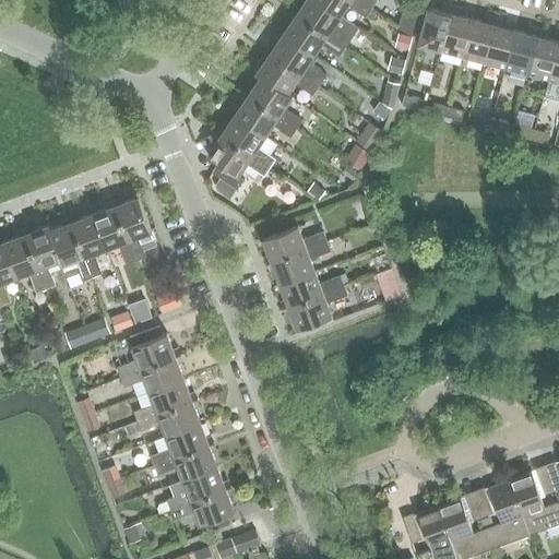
[(357,28),(340,15),(316,0),(305,0),(296,14),(344,48),(357,28)]
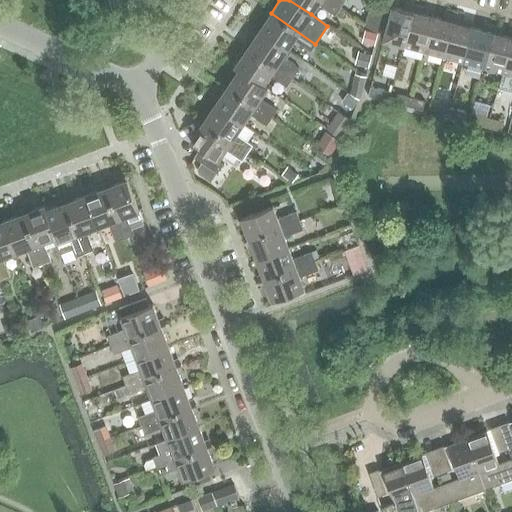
[(340,8),(328,0),(289,0),(311,14),(317,5),(334,16),(340,8)]
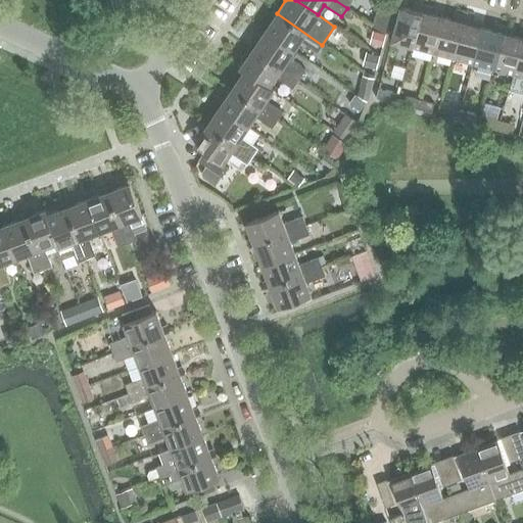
[(390,42),(412,47),(423,5),(413,3),(411,9),(399,6),(390,42)]
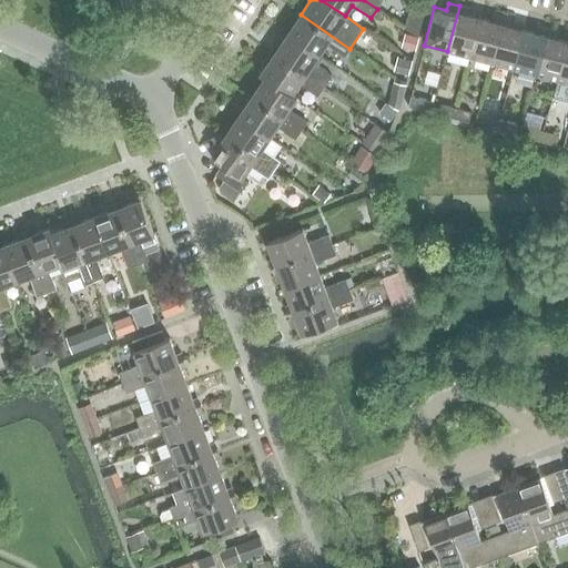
[(447,51),(468,58),(479,19),(467,16),(469,9),(459,6),(447,51)]
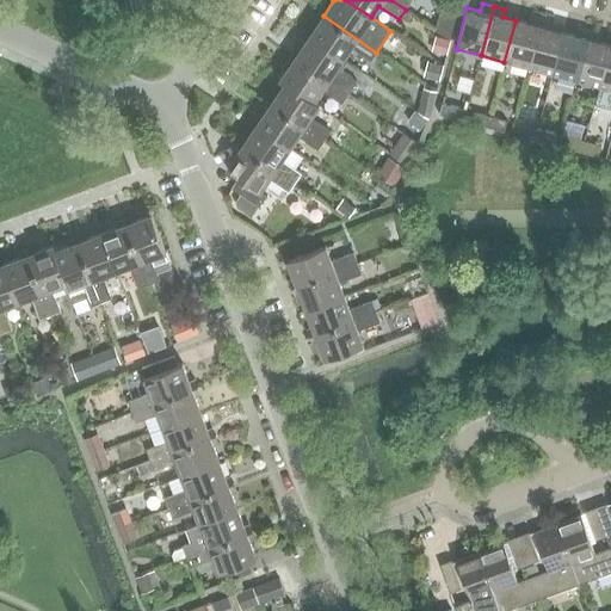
[(450,35),(456,12),(444,8),(437,32),(450,35)]
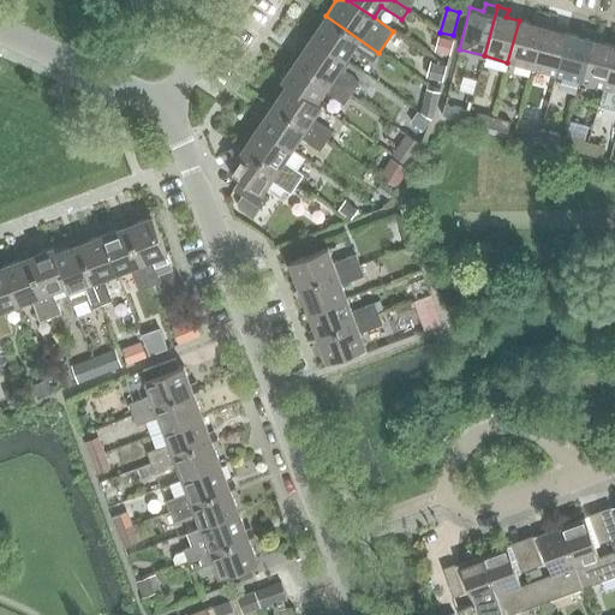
[(378,53),(326,16),(310,37),(345,60),(352,49),(372,63),(378,53)]
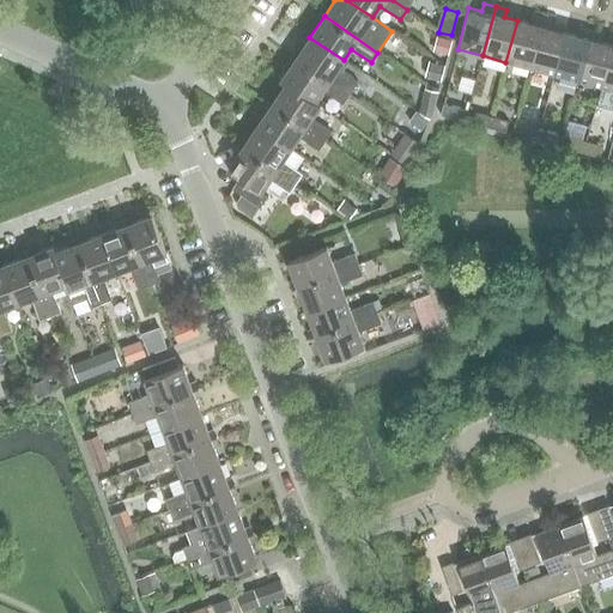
[(505,62),(529,68),(542,19),(532,16),(529,24),(517,20),(505,62)]
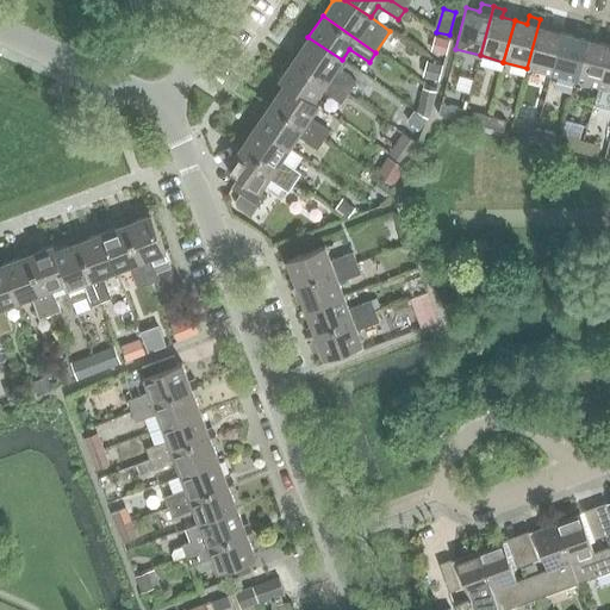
[(527,68),(551,74),(561,32),(549,30),(551,22),(540,19),(527,68)]
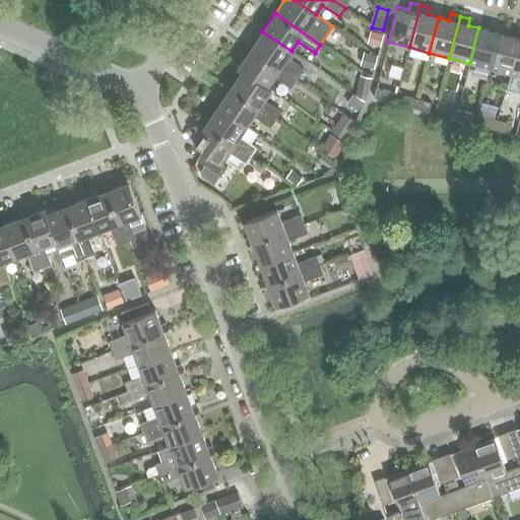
[(469,63),(490,68),(500,26),(491,23),(489,30),(478,27),(469,63)]
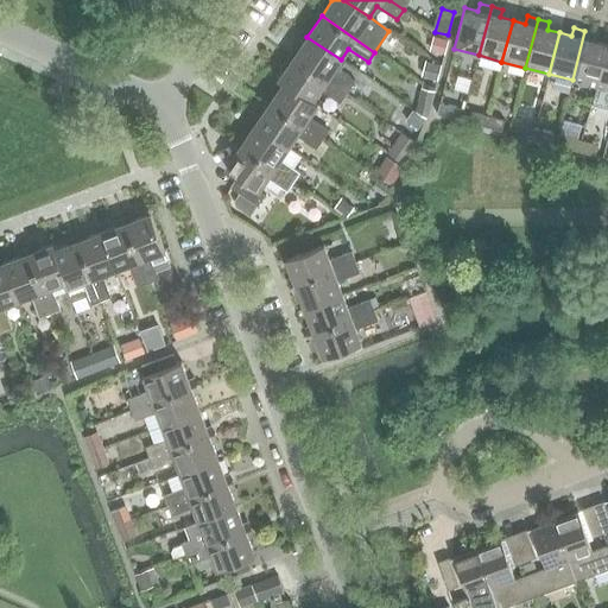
[(572,80),(595,86),(606,45),(594,42),(596,33),(584,31),(572,80)]
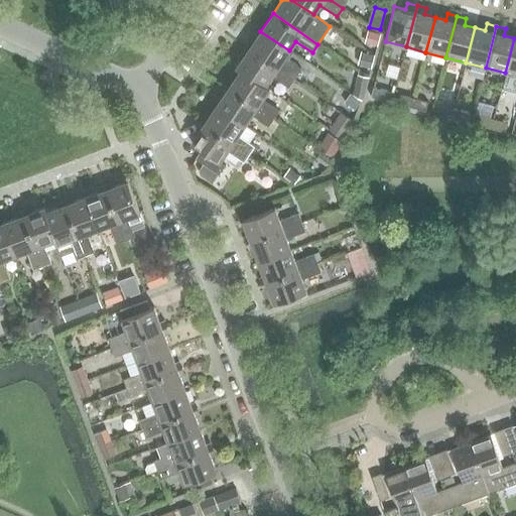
[(289,50),(260,31),(248,49),(293,80),(298,72),(282,60),(289,50)]
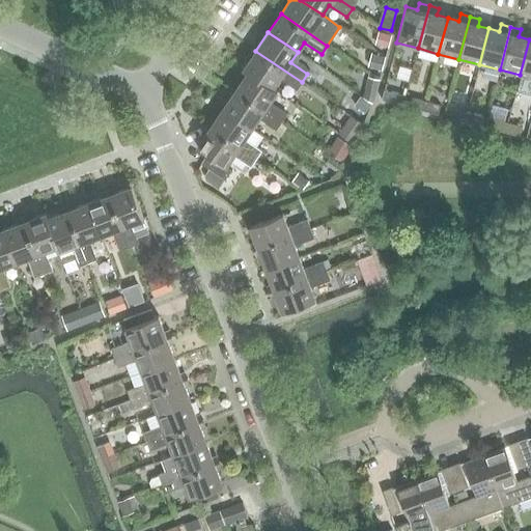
[(387,48),(391,35),(378,32),(374,45),(387,48)]
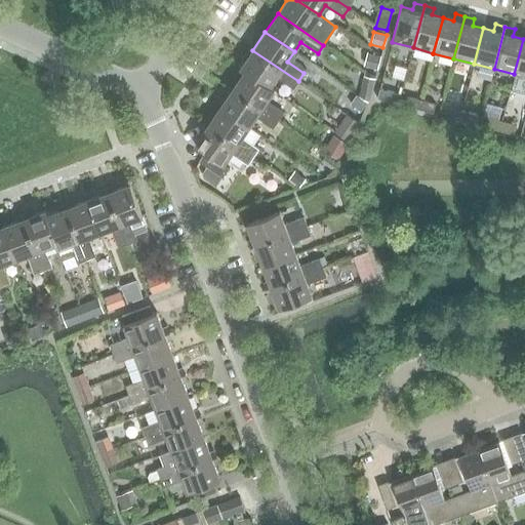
[(514,74),(524,77),(524,39),(523,39),(514,74)]
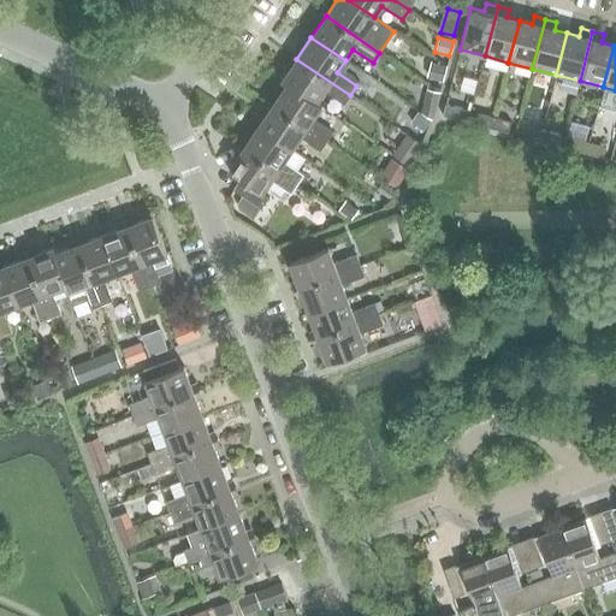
[(350,95),(296,59),(280,82),(285,86),(286,84),(320,107),(321,106),(317,102),(324,92),(343,106),(350,95)]
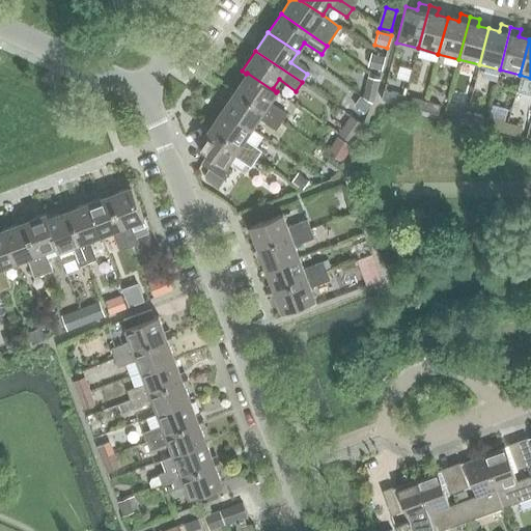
[(367,66),(382,71),(385,57),(370,54),(367,66)]
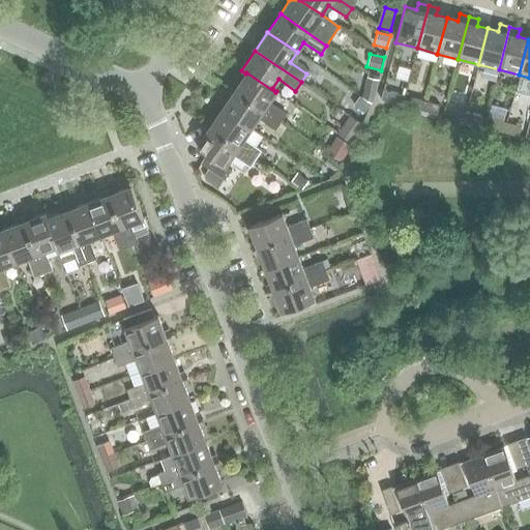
[(275,92),(246,72),(245,74),(234,91),(281,122),(286,114),(269,102),(275,92)]
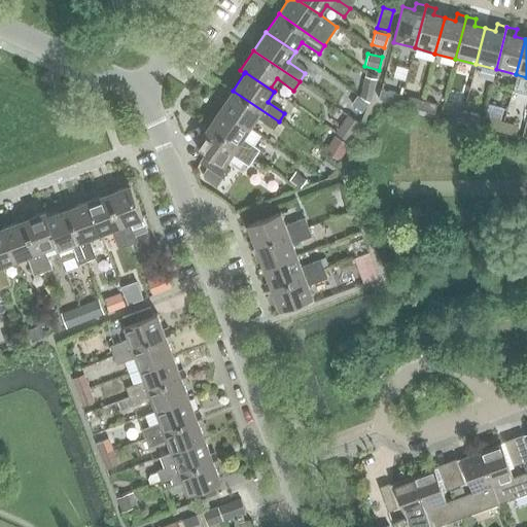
[(364,77),(361,89),(373,92),(376,80),(364,77)]
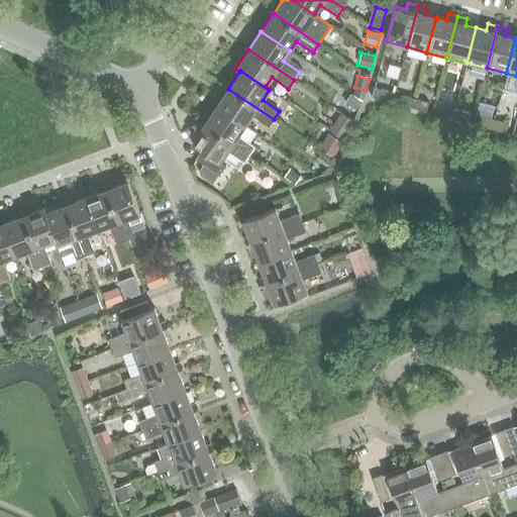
[(394,93),(374,88),(372,96),(392,102),(394,93)]
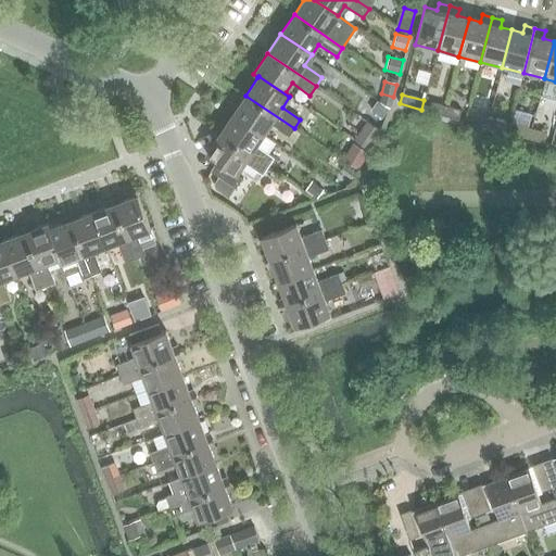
[(288,137),(294,128),(245,96),(232,115),(263,136),(270,125),(288,137)]
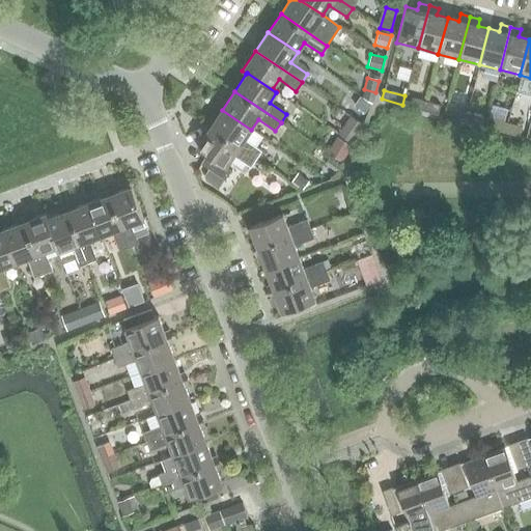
[(354,106),(364,113),(370,104),(360,96),(354,106)]
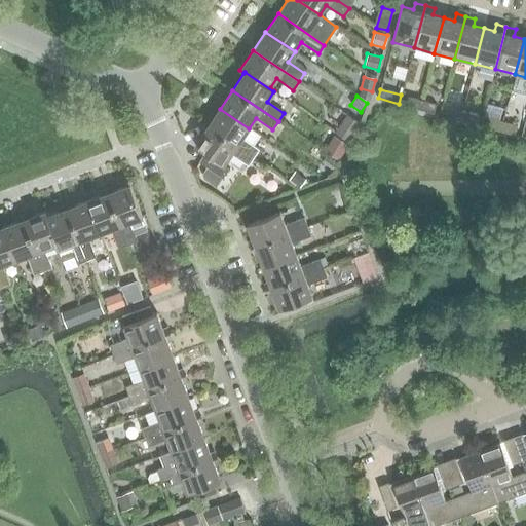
[(405,106),(419,109),(421,101),(408,97),(405,106)]
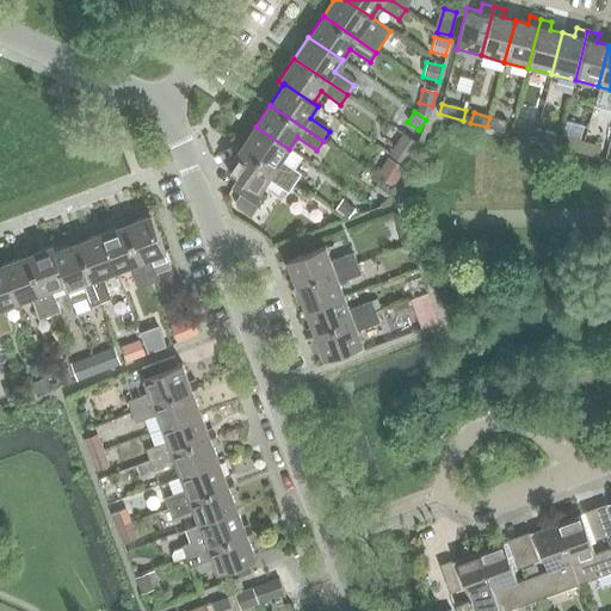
[(506,122),(489,117),(487,127),(504,131),(506,122)]
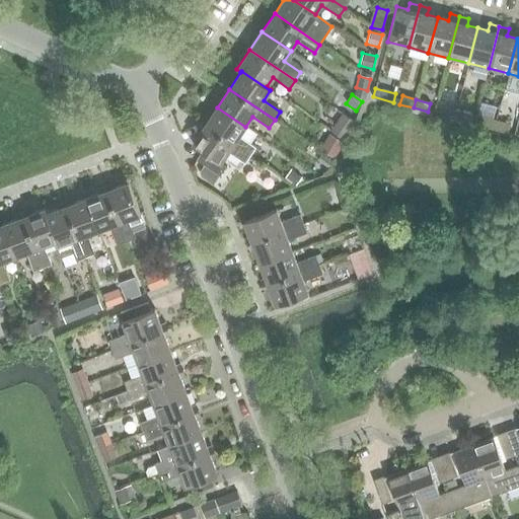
[(440,115),(454,119),(456,109),(443,106),(440,115)]
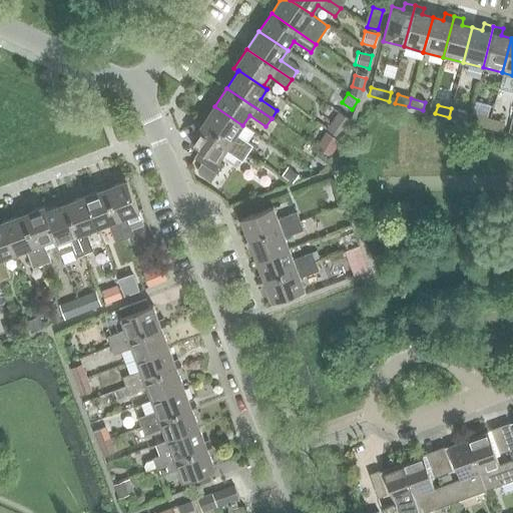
[(242,125),(214,106),(202,124),(246,154),(252,146),(235,134),(242,125)]
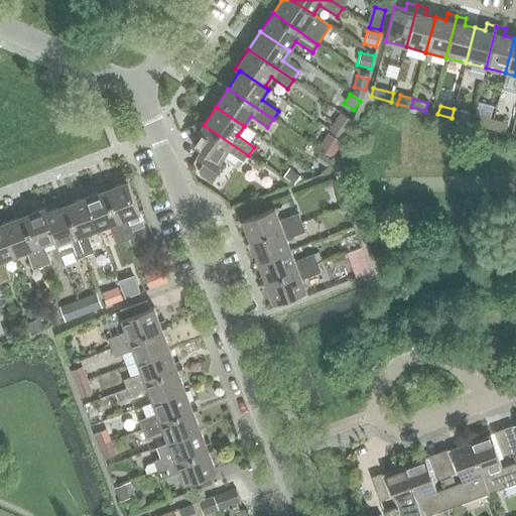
[(468,113),(454,109),(452,118),(465,121),(468,113)]
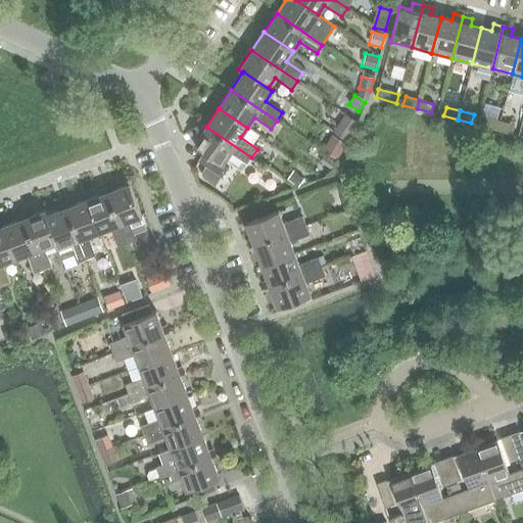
[(357,122),(344,113),(332,132),(344,140),(357,122)]
